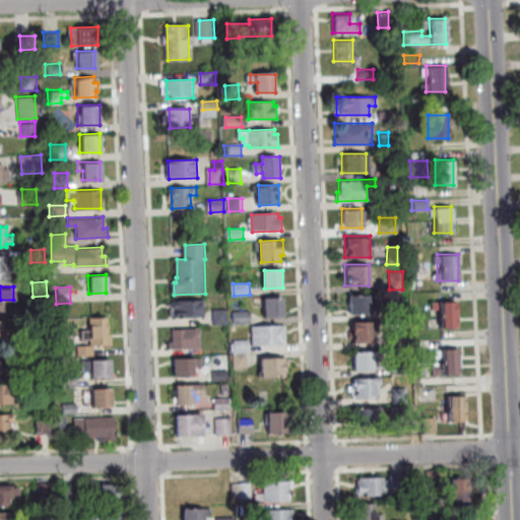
[(367,313),(367,294),(346,294),(346,313),(367,313)]
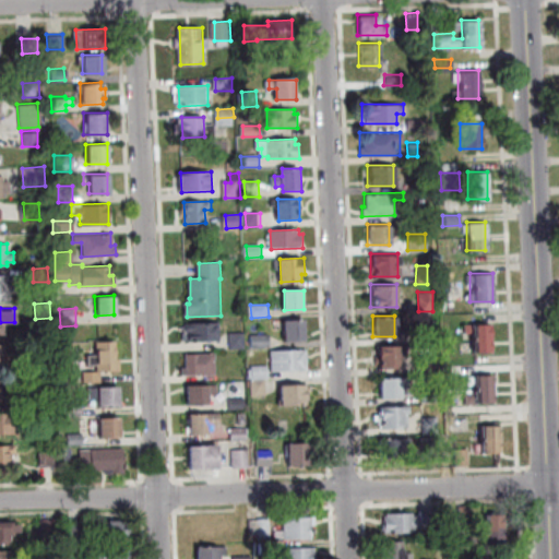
[(286,341),(285,321),(306,320),(307,340),(286,341)]
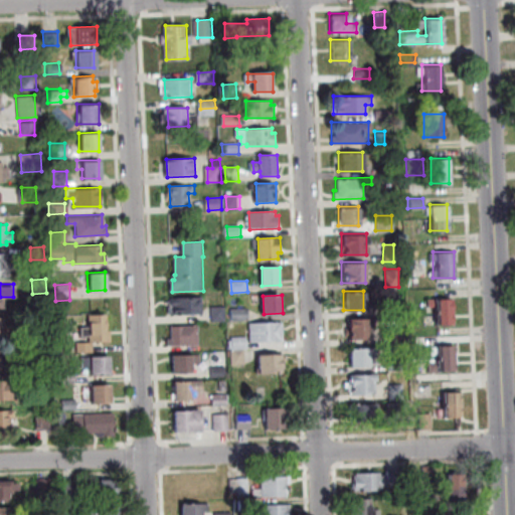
[(204,314),(175,315),(174,306),(172,306),(170,305),(170,301),(172,299),(203,298),(204,314)]
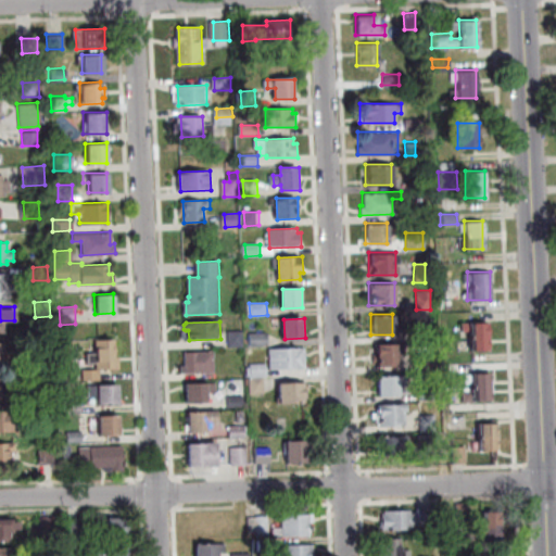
[(467,349),(488,349),(488,321),(467,321),(467,349)]
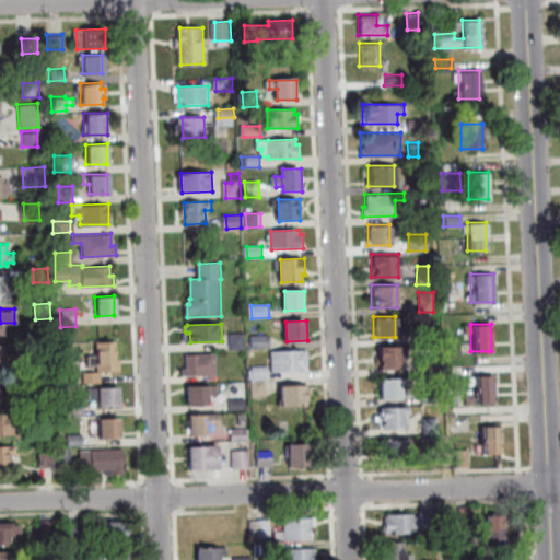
[(246,334),(246,350),(232,350),(232,335),(246,334)]
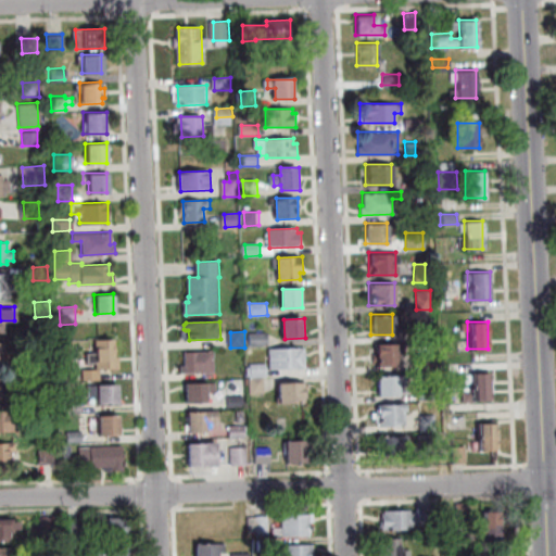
[(252,346),(252,333),(268,333),(269,345),(252,346)]
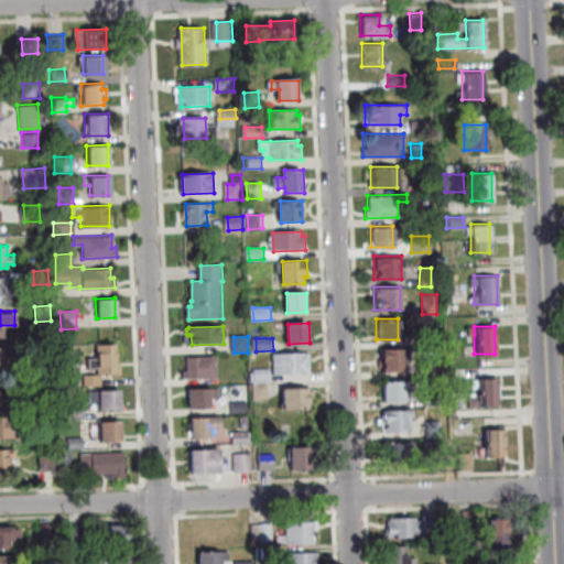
[(122,375),(122,362),(119,362),(119,345),(99,346),(99,376),(86,376),(86,387),(102,387),(102,375),(122,375)]
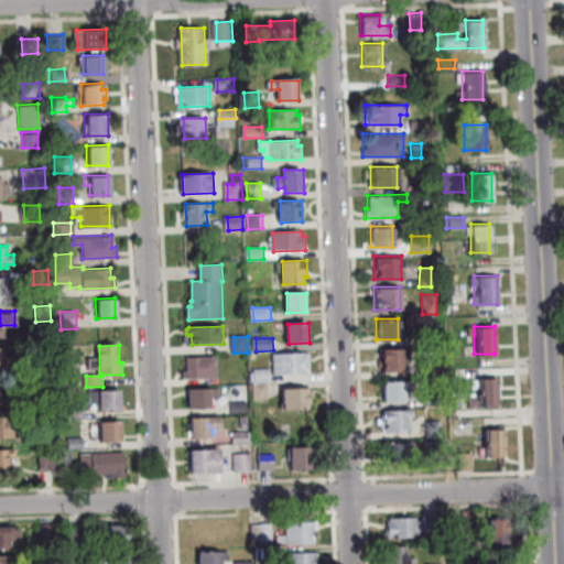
[(402,348),(379,348),(379,370),(402,370),(402,348)]
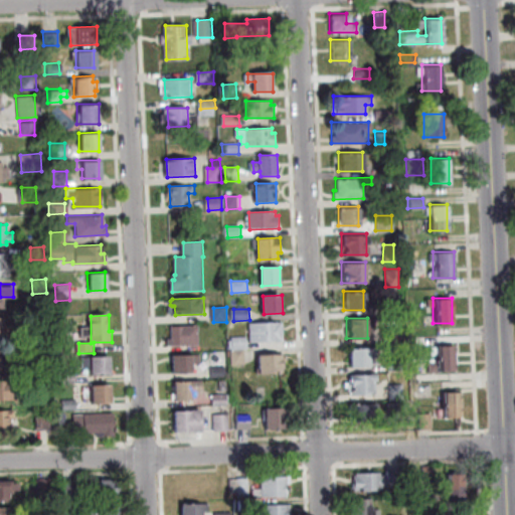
[(251,342),(250,324),(284,323),(284,341),(251,342)]
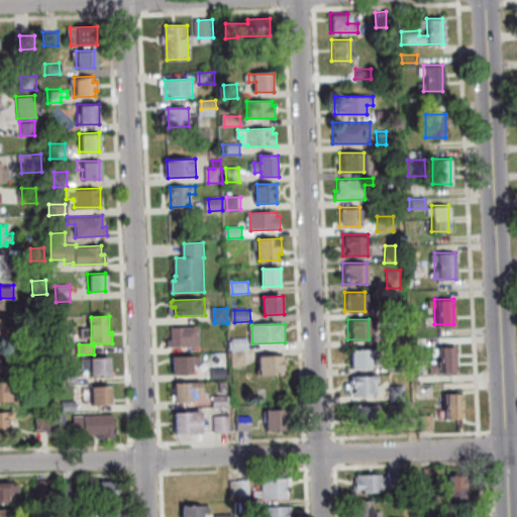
[(170,340),(174,340),(173,328),(200,327),(200,346),(170,347),(170,340)]
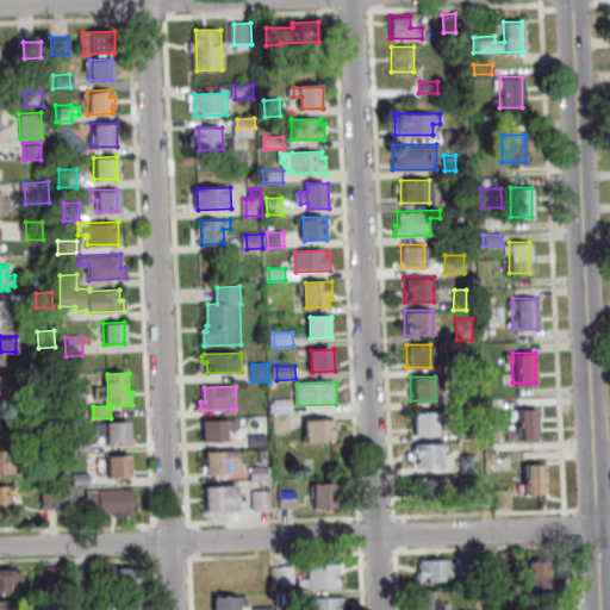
[(278,399),(293,399),(293,414),(278,415),(278,399)]
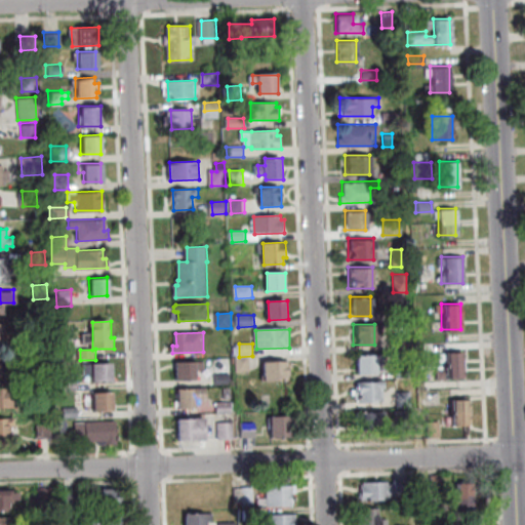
[(462,351),(437,351),(437,377),(462,377),(462,351)]
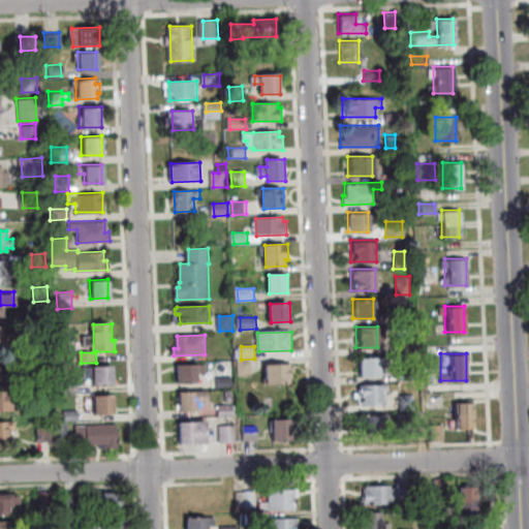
[(356,375),(378,375),(378,355),(356,355),(356,375)]
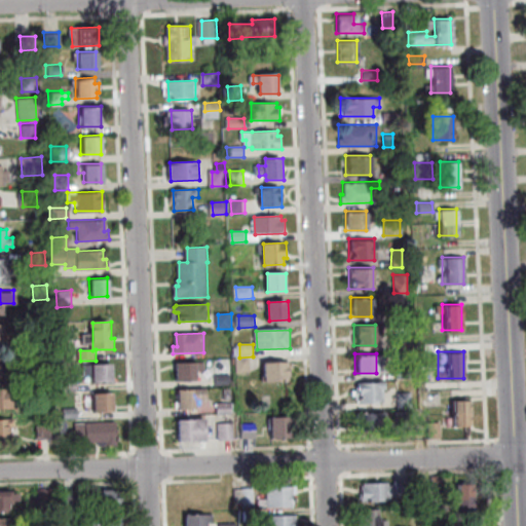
[(14,379),(0,379),(0,357),(2,357),(2,369),(14,368),(14,379)]
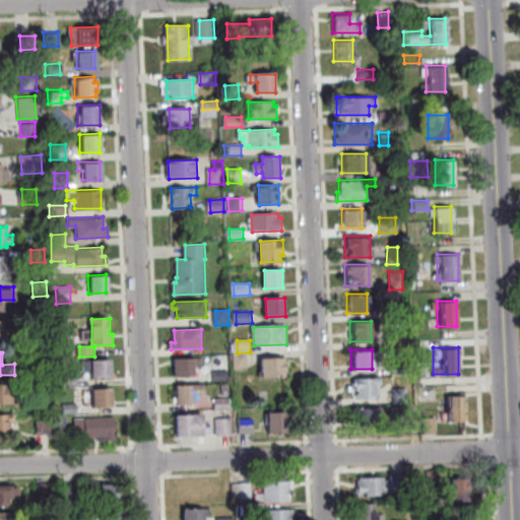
[(248,353),(248,369),(235,369),(234,353),(248,353)]
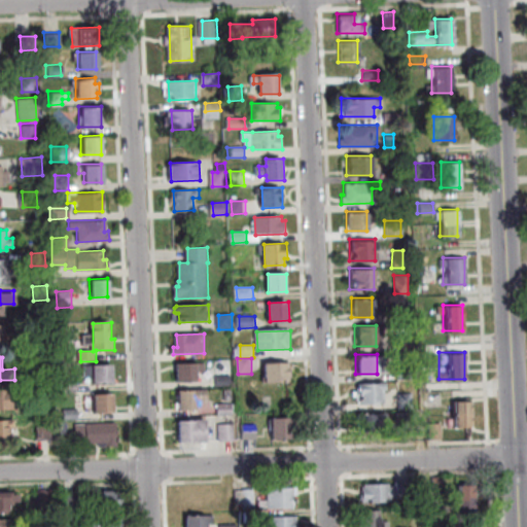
[(109,363),(91,364),(91,383),(110,383),(109,363)]
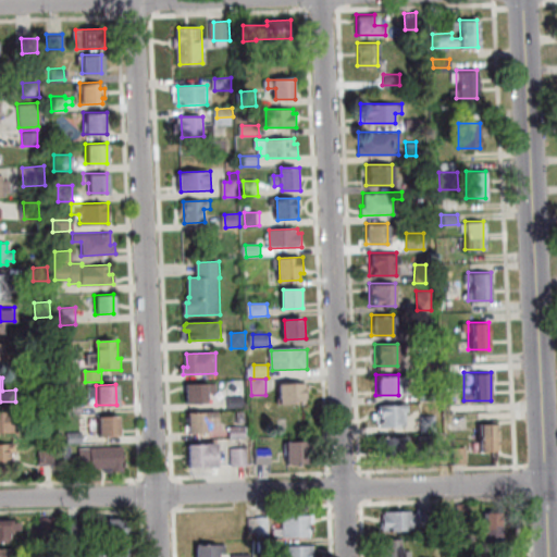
[(218,394),(208,394),(208,403),(188,404),(187,385),(218,384),(218,394)]
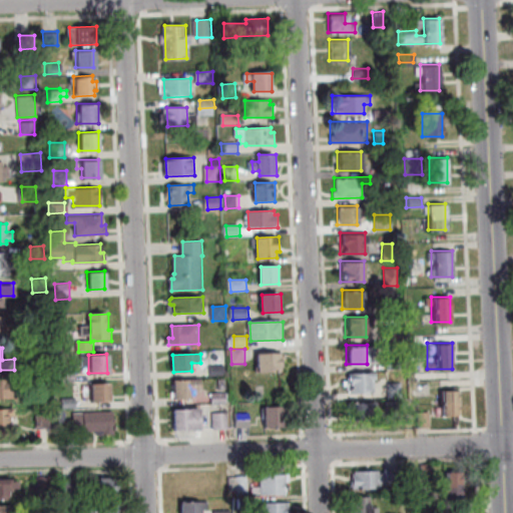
[(282,372),(259,373),(259,355),(281,354),(282,372)]
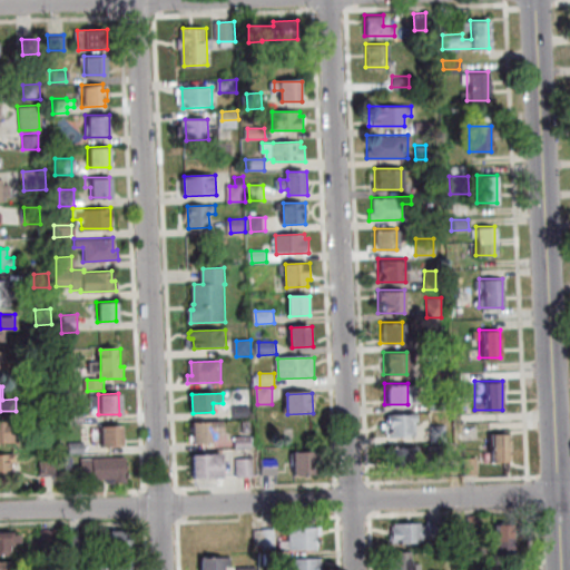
[(428,397),(428,409),(442,409),(441,397),(428,397)]
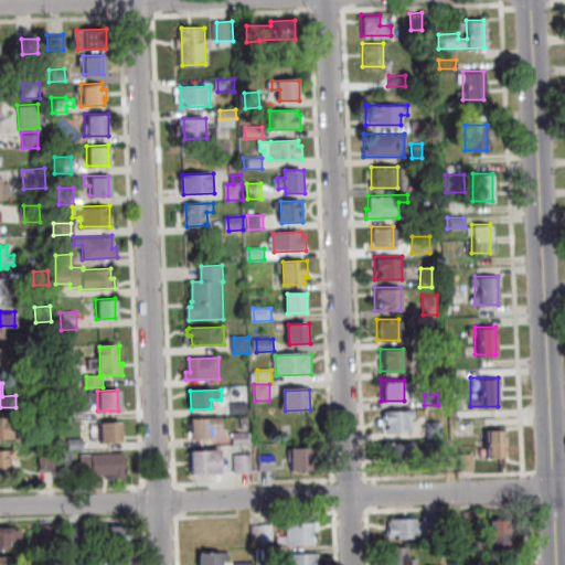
[(234,404),(248,403),(248,414),(234,414),(234,404)]
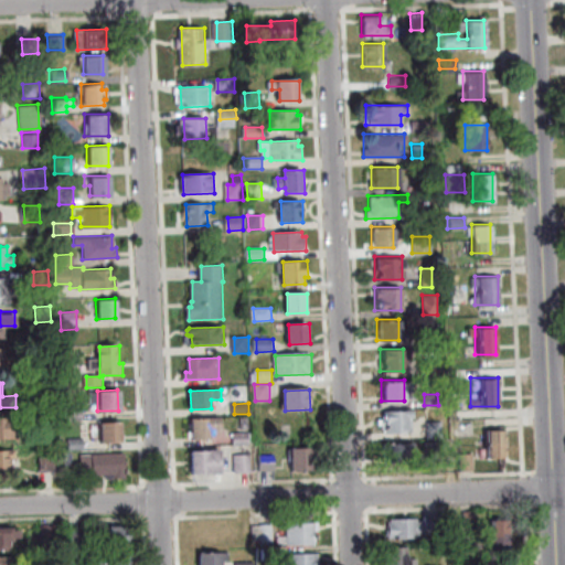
[(409,409),(381,409),(381,432),(409,432),(409,409)]
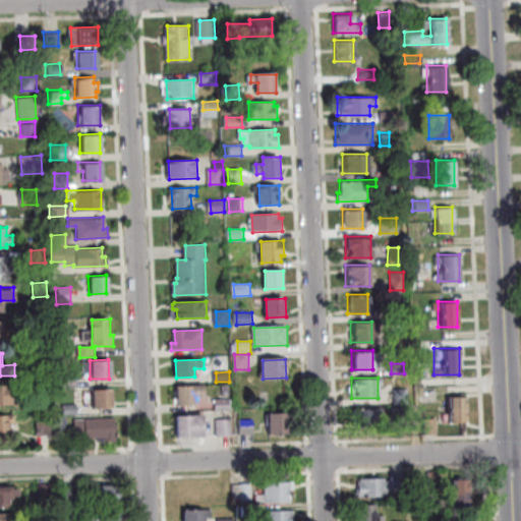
[(78,379),(78,388),(64,388),(64,379),(78,379)]
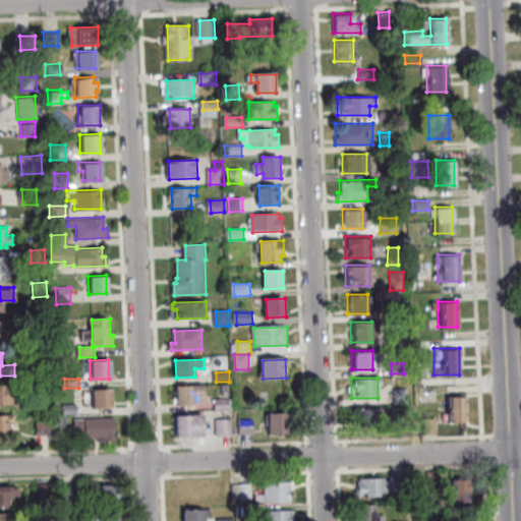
[(17,385),(0,385),(0,405),(18,405),(17,385)]
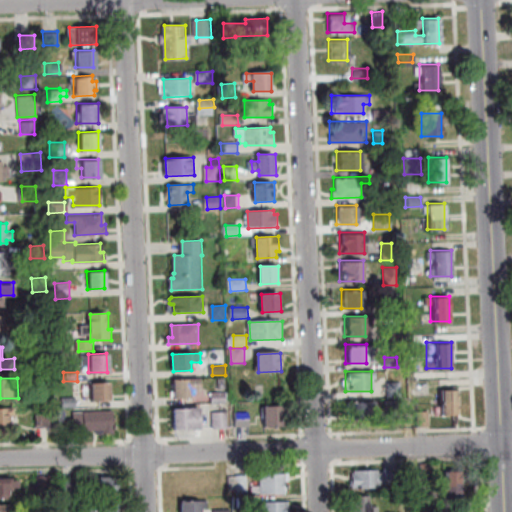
[(219,389),(218,379),(226,379),(226,389),(219,389)]
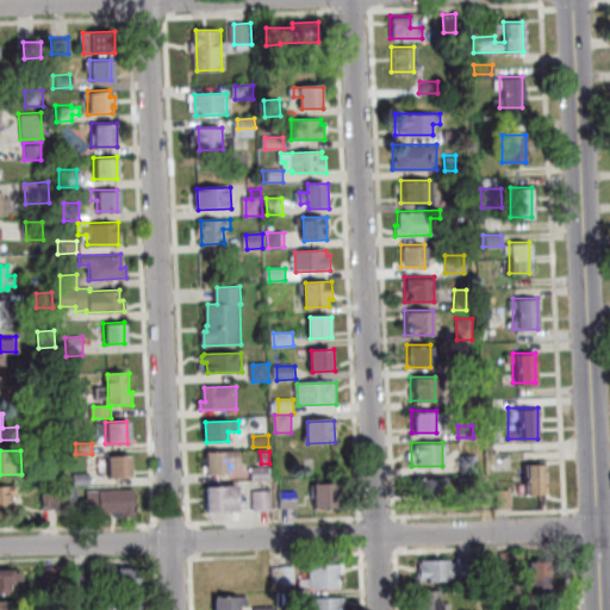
[(238,453),(240,464),(228,464),(228,474),(209,474),(207,453),(238,453)]
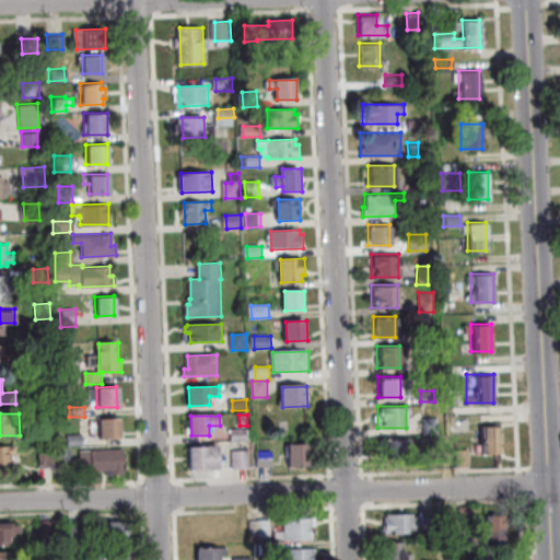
[(422,416),(422,432),(438,432),(438,416),(422,416)]
